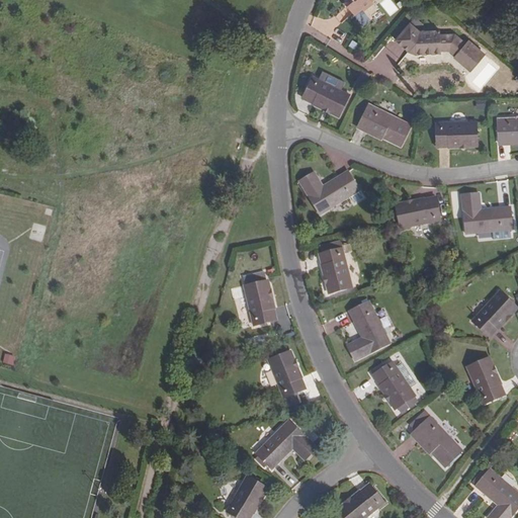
[(340,0),(346,6),(344,8),(354,19),(361,12),(363,14),(372,6),(370,3),(374,0),(340,0)]
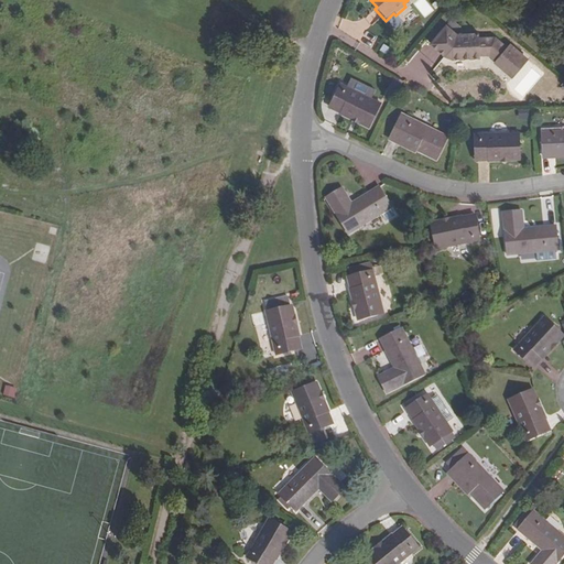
[(491,61),(505,72),(520,54),(507,42),(503,45),(491,35),(476,36),(476,32),(458,33),(459,28),(449,19),(429,44),(442,55),(444,54),(451,58),(478,56),(478,54),(487,53),(492,58),(491,61)]
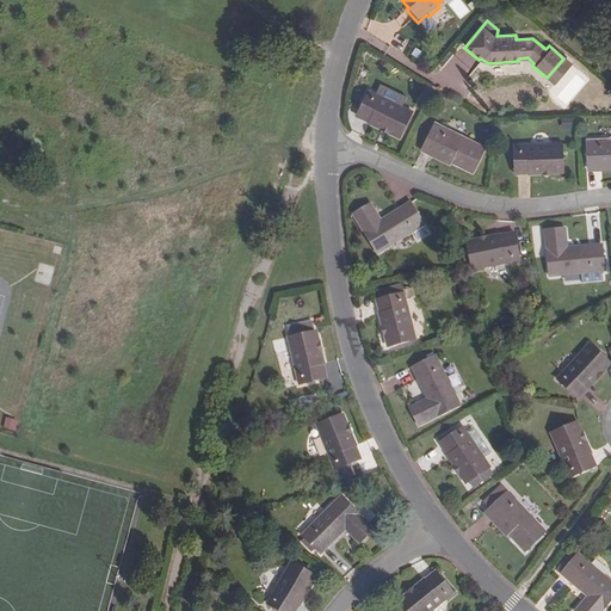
[(568,61),(563,59),(547,78),(550,81),(568,61)]
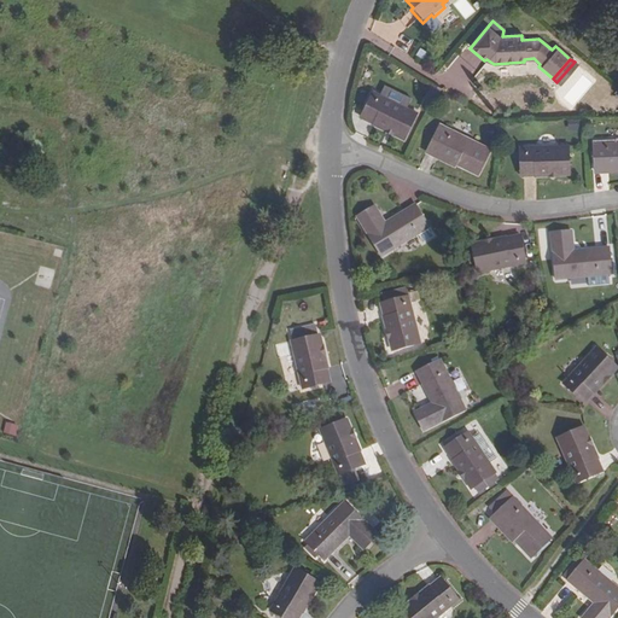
[(360,118),(404,140),(417,114),(372,92),(360,118)]
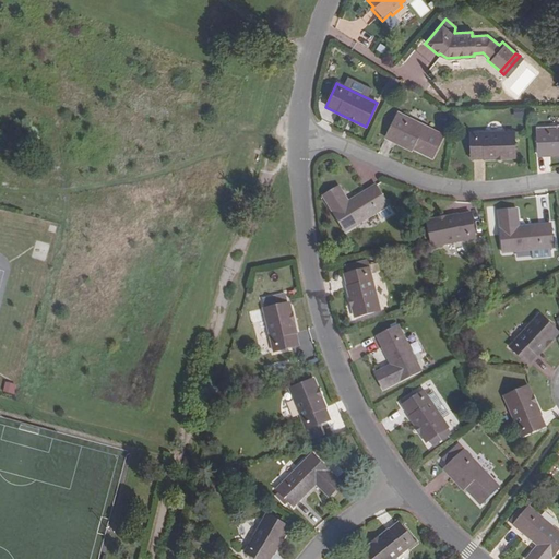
[(387,135),(403,144),(405,139),(433,154),(442,135),(397,114),(387,135)]
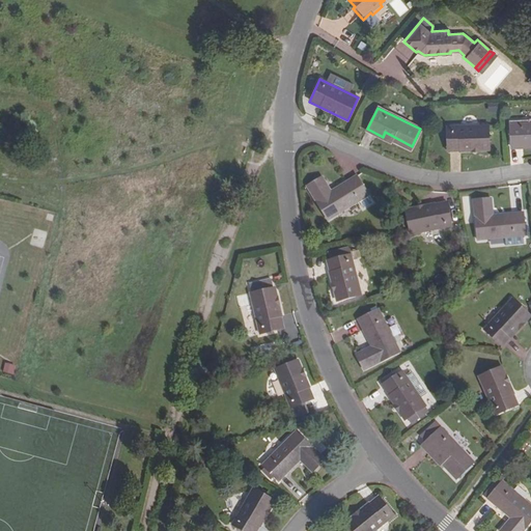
[(530,120),(509,122),(510,141),(530,140),(530,120)]
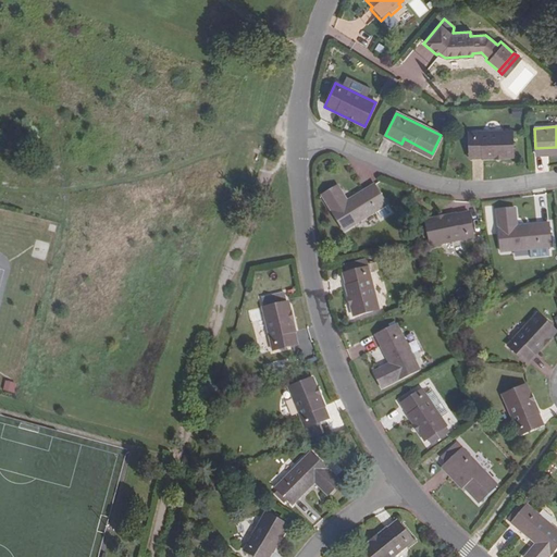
[(511,132),(469,133),(470,160),(512,158),(511,132)]
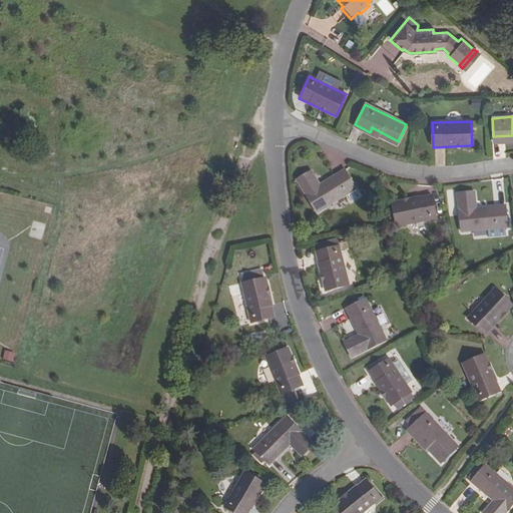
[(372,127),(370,132),(396,144),(398,141),(372,127)]
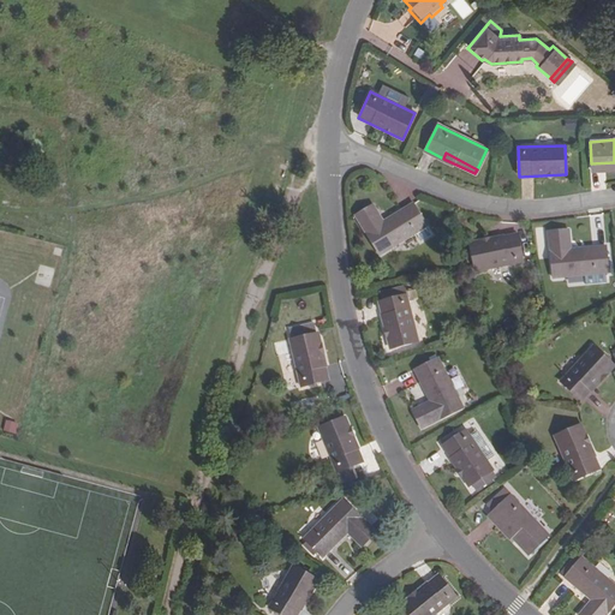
[(354,216),(380,256),(428,226),(413,203),(383,221),(372,206),(354,216)]
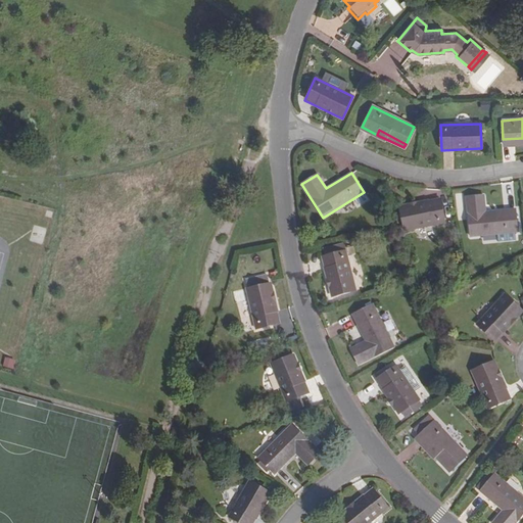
[(479,206),(484,205),(483,195),(466,197),(470,237),(517,232),(515,209),(485,212),(480,214),(479,206)]
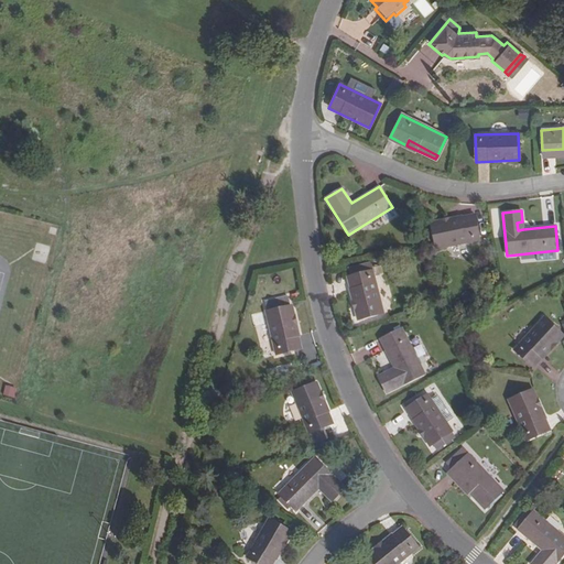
[(474,214),(430,223),(435,250),(479,240),(474,214)]
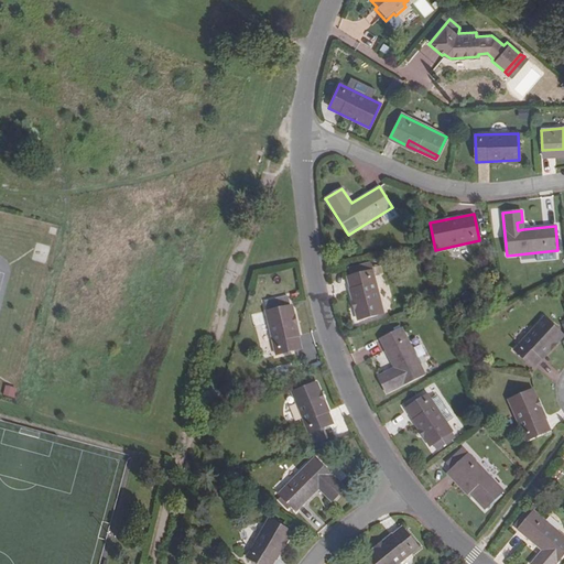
[(346,278),(357,321),(383,314),(372,271),(346,278)]
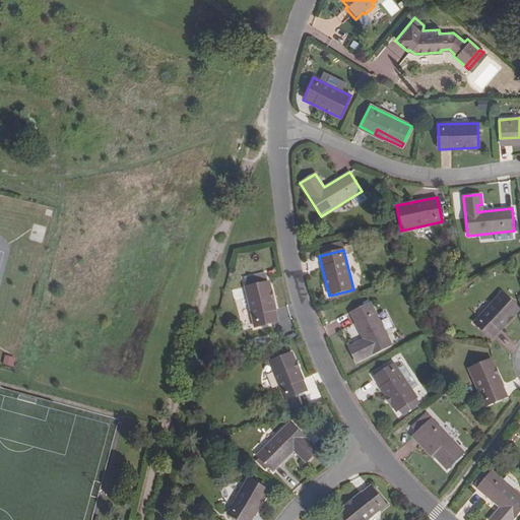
[(245,287),(254,327),(278,322),(269,281),(245,287)]
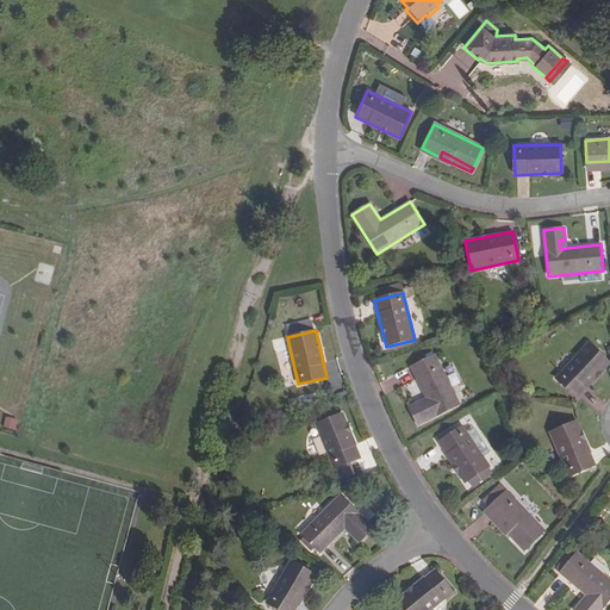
[(555,379),(578,398),(609,363),(587,343),(555,379)]
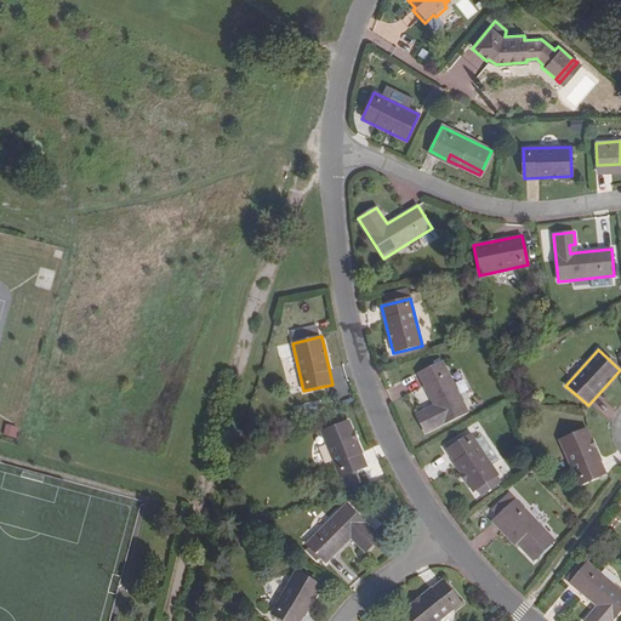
[(416,415),(425,433),(467,412),(443,362),(417,374),(433,405),(416,415)]
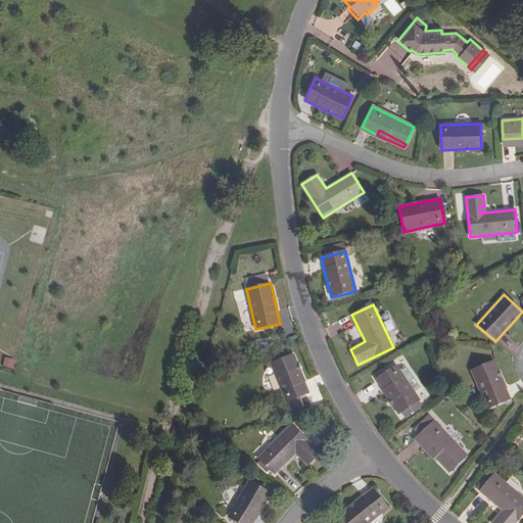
[(271,364),(286,402),(310,393),(294,355),(271,364)]
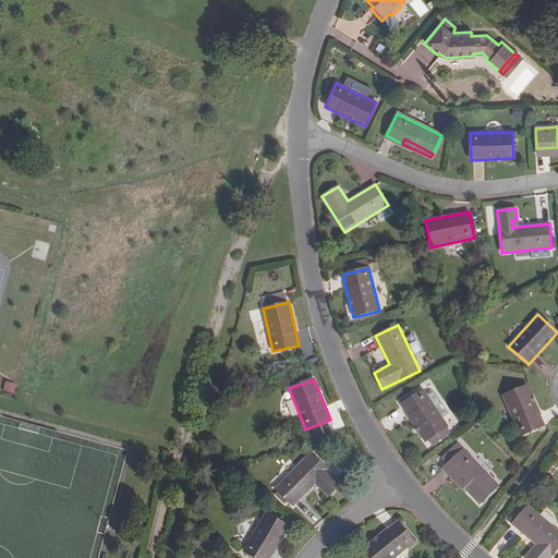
[(8,381),(5,391),(15,393),(17,384),(8,381)]
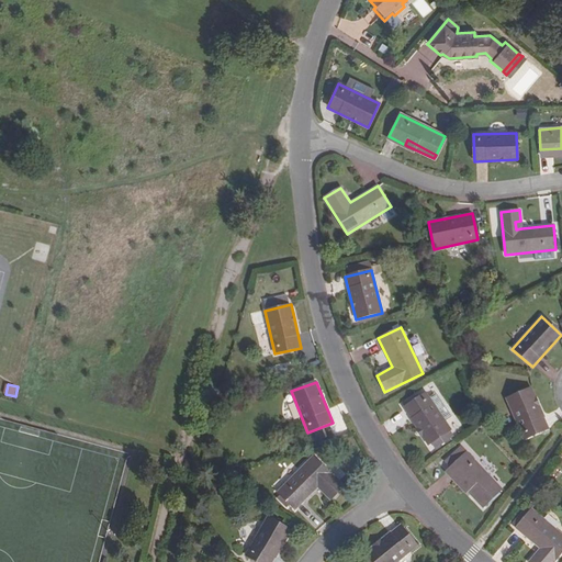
[(530,389),(506,400),(524,440),(549,429),(530,389)]
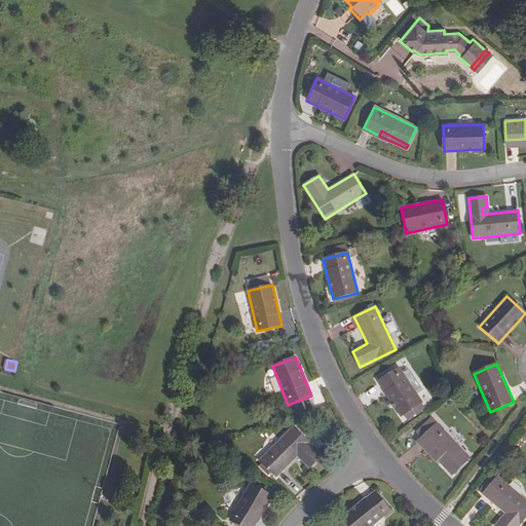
[(403,415),(406,419),(424,407),(399,368),(377,381),(401,416),(403,415)]
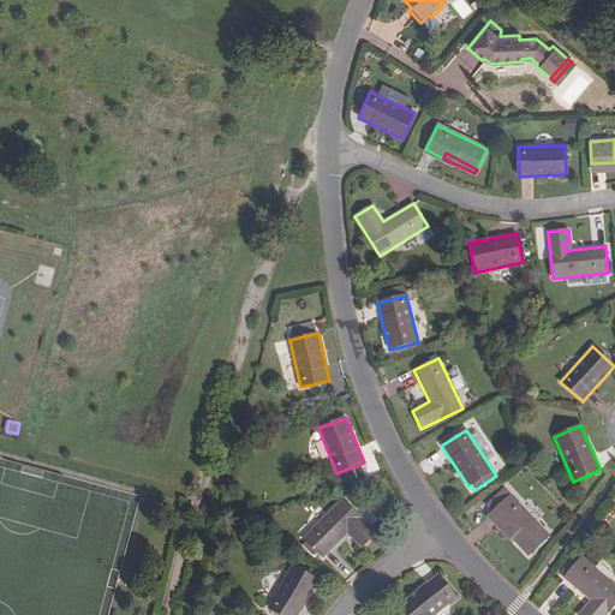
[(518,536),(513,539),(529,555),(548,537),(511,496),(493,512),(518,536)]
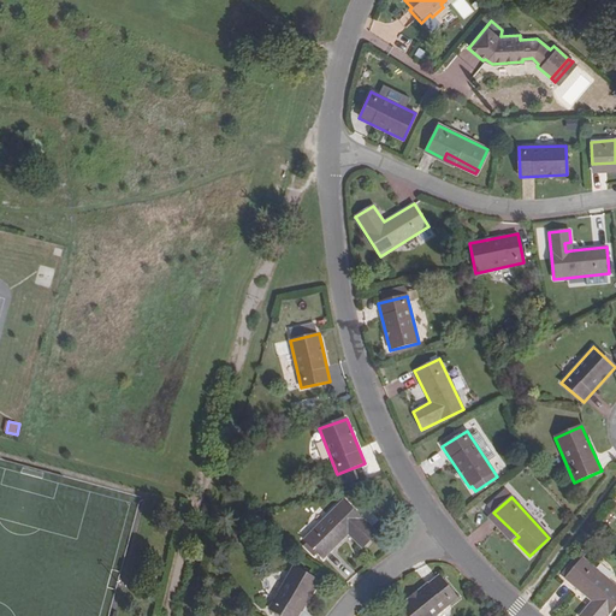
[(311,554),(314,550),(317,552),(323,558),(348,534),(354,528),(359,534),(354,539),(362,548),(377,533),(344,501),(304,540),(308,544),(304,546),(311,554)]
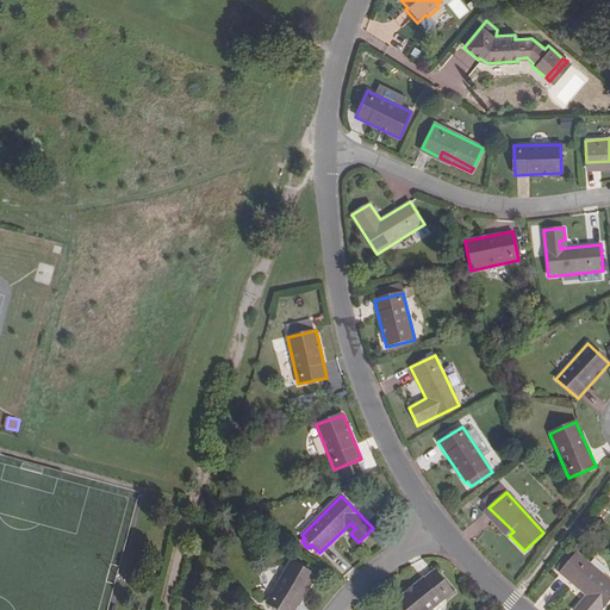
[(514,531),(489,508),(485,511),(509,535),(514,531)]
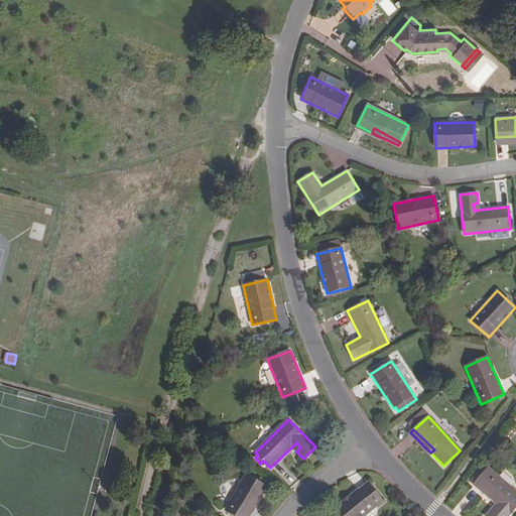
[(296,442),(291,447),(296,452),(300,447),(296,442)]
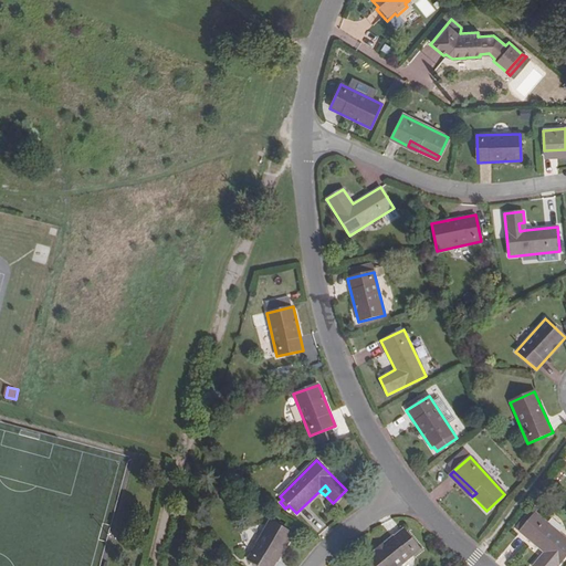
[(533,565),(557,565),(565,556),(565,538),(535,513),(520,533),(544,553),(533,565)]
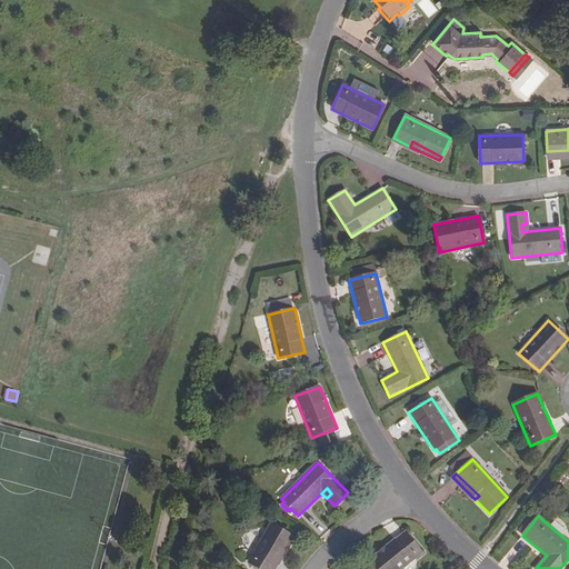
[(249,562),(260,568),(276,568),(295,538),(271,525),(249,562)]
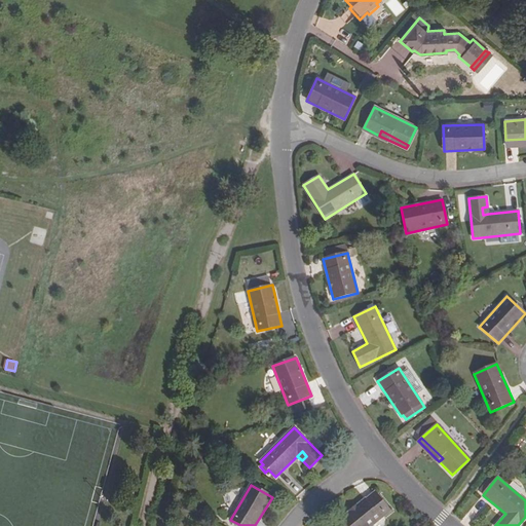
[(342,517),(349,525),(371,525),(390,511),(374,491),(342,517)]
